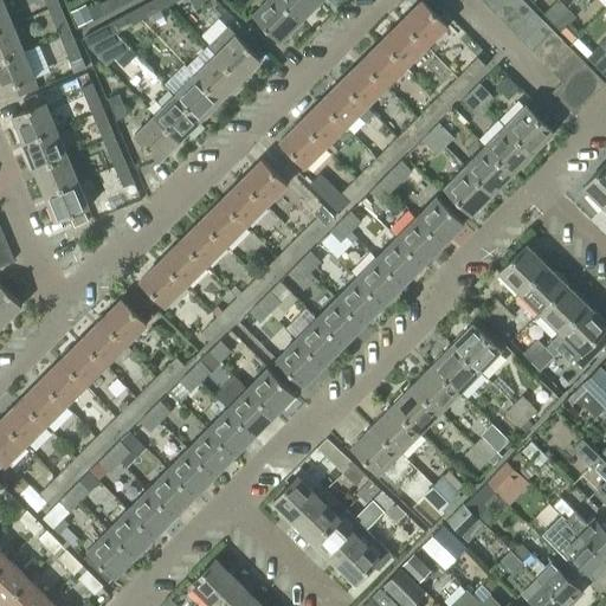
[(0,0),(0,27),(13,23),(2,0),(0,0)]
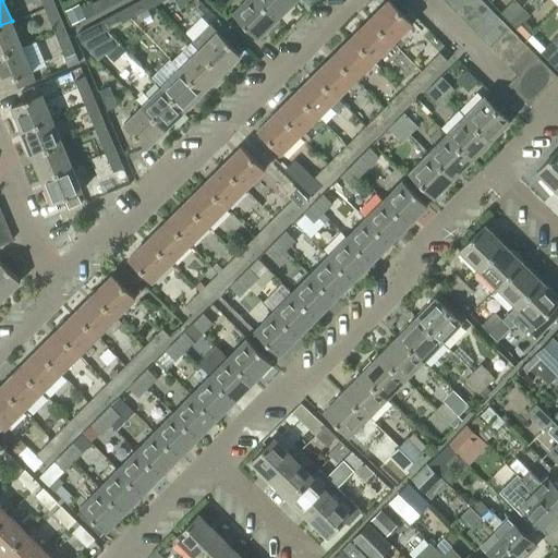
[(95,0),(81,8),(86,19),(105,9),(100,0),(95,0)]
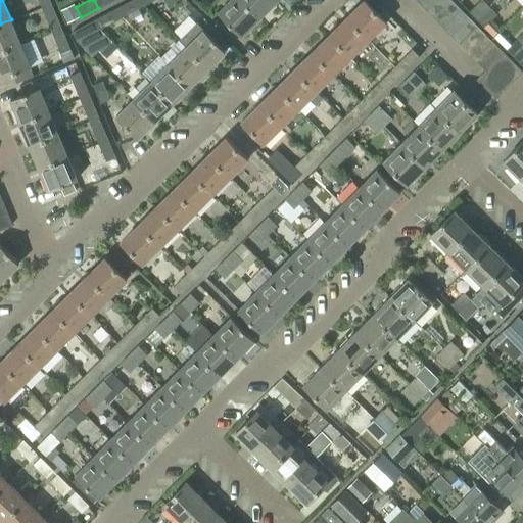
[(122,17),(144,5),(141,0),(130,0),(116,7),(122,17)]
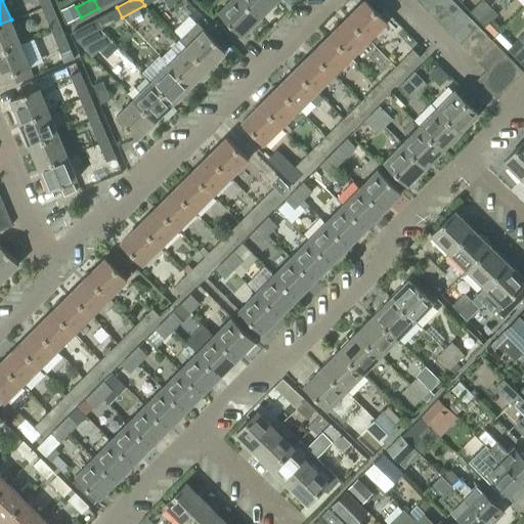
[(242,35),(259,17),(241,0),(229,0),(218,11),(242,35)]
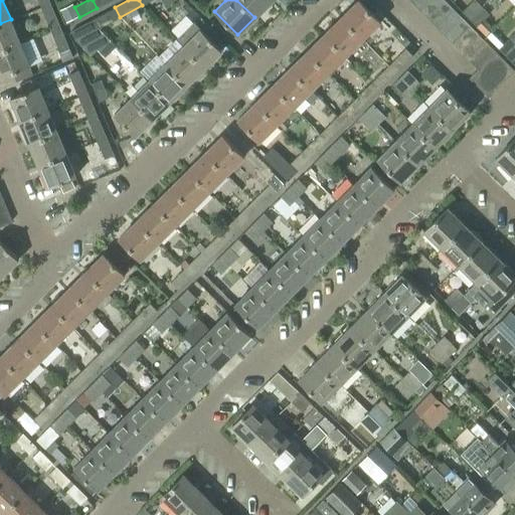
[(236,0),(254,17),(272,0),(271,0),(236,0)]
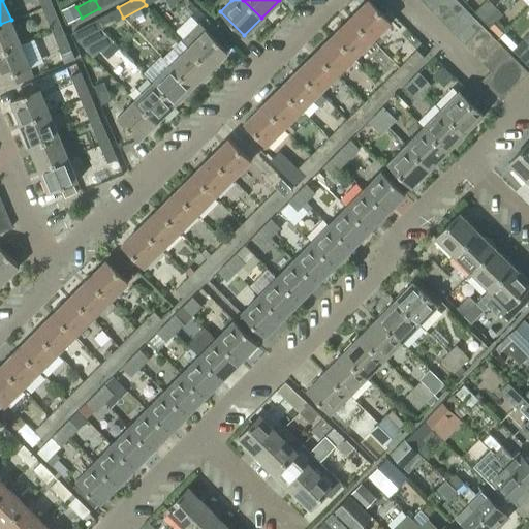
[(371,39),(390,21),(368,0),(367,0),(349,18),(371,39)]
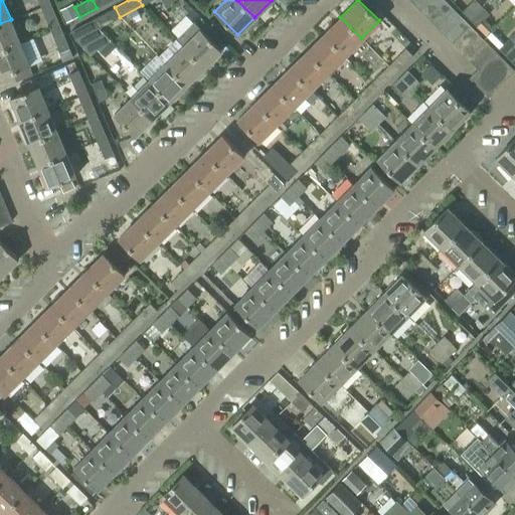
[(409,0),(418,8),(426,0),(409,0)]
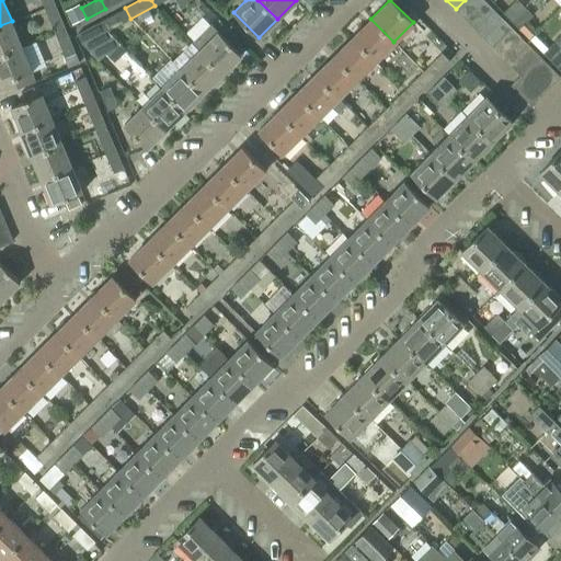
[(466,19),(484,0),(483,0),(465,0),(456,9),(466,19)]
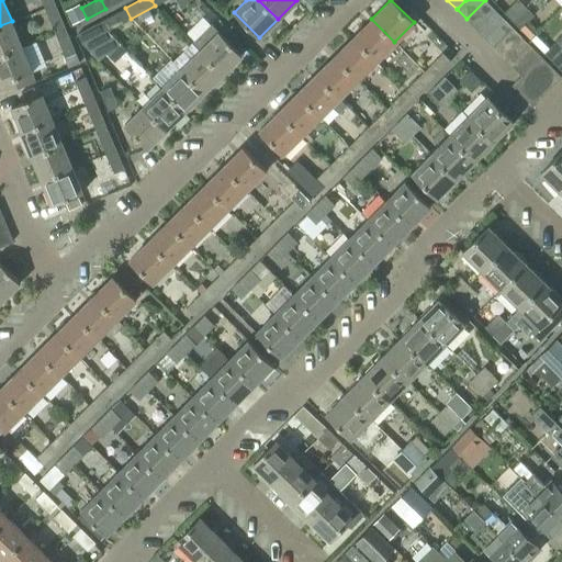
[(495,10),(485,0),(467,19),(475,29),(495,10)]
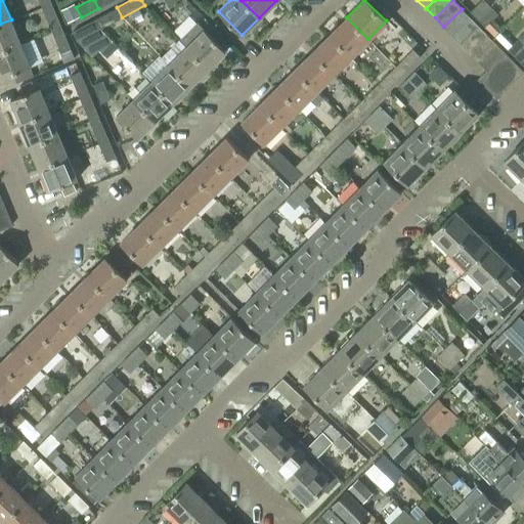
[(476,17),(489,5),(483,0),(481,0),(470,11),(476,17)]
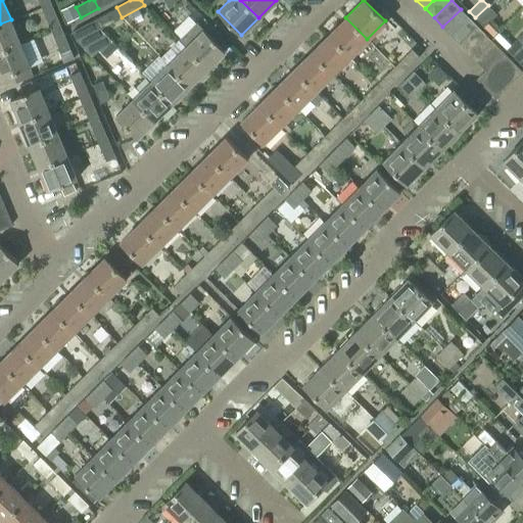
[(51,31),(61,26),(51,3),(41,7),(51,31)]
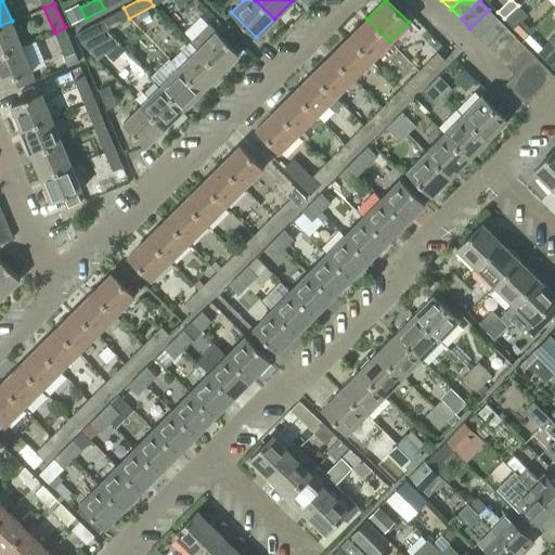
[(518,5),(504,18),(514,28),(527,14),(518,5)]
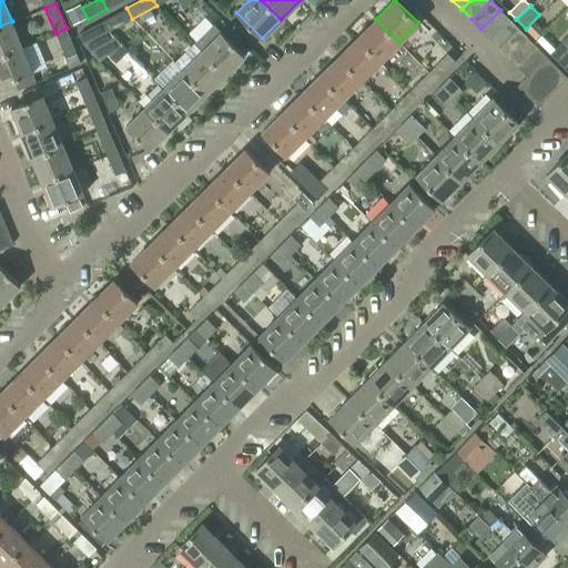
[(108,31),(132,19),(127,8),(102,21),(108,31)]
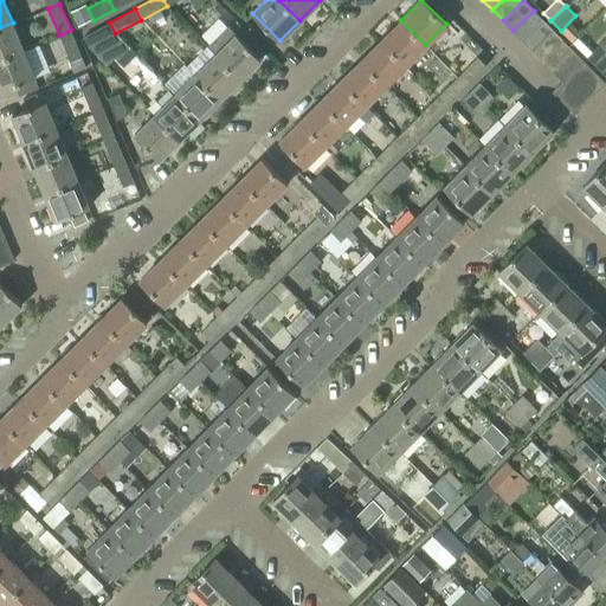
[(523,42),(543,20),(534,11),(513,31),(523,42)]
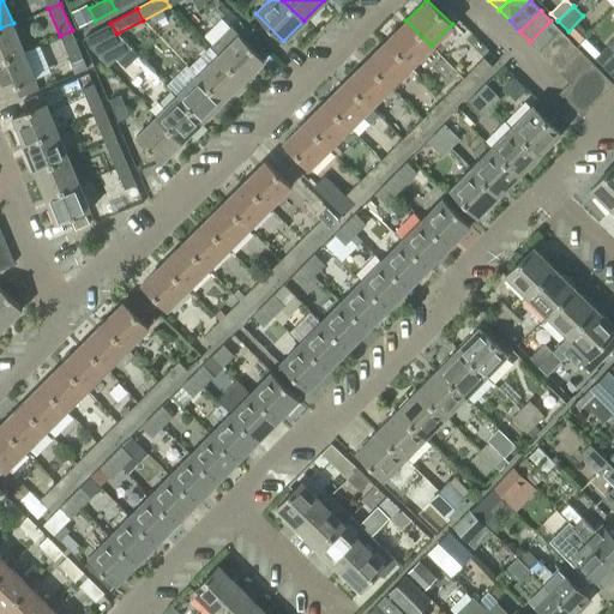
[(410,66),(431,46),(405,20),(385,41),(410,66)]
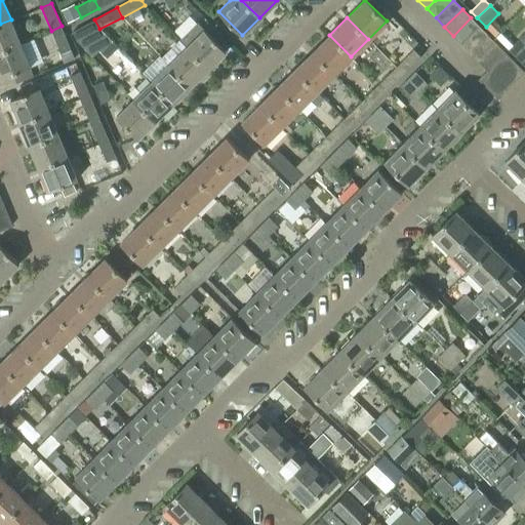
[(479,27),(471,18),(471,17),(453,36),(461,44),(479,27)]
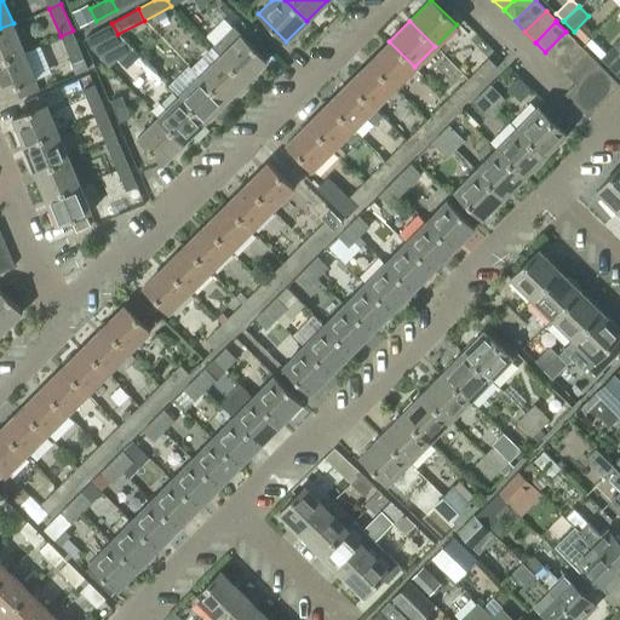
[(0,59),(24,51),(13,23),(0,28),(0,59)]
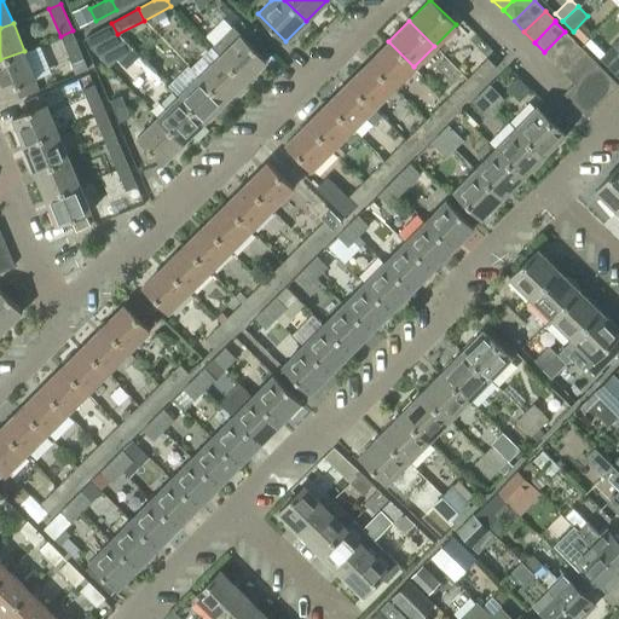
[(91,48),(117,34),(111,23),(85,36),(91,48)]
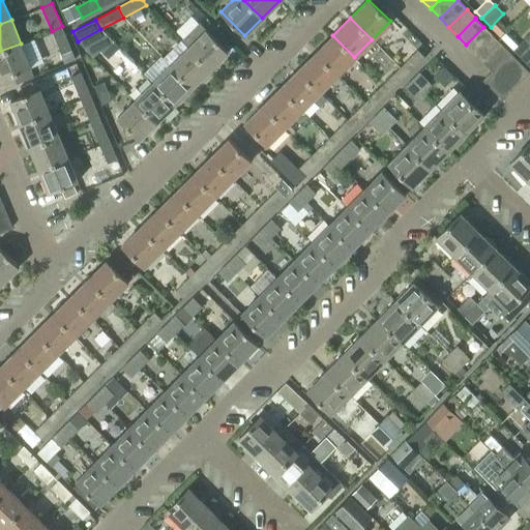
[(228,52),(219,43),(226,37),(212,24),(206,29),(187,48),(209,69),(228,52)]
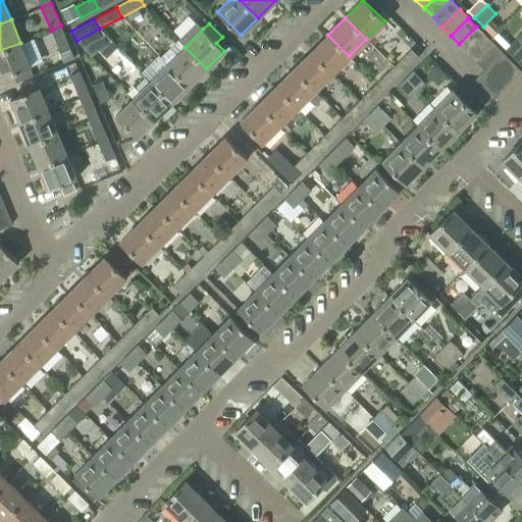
[(60,53),(70,49),(61,25),(51,31),(55,40),(50,42),(52,48),(57,46),(60,53)]
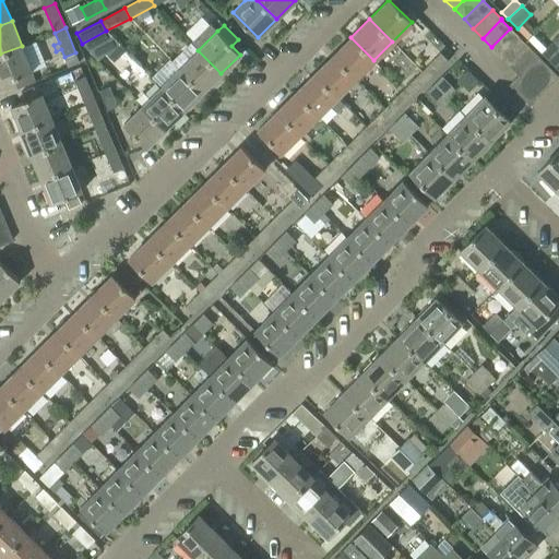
[(500,56),(520,37),(510,28),(491,47),(500,56)]
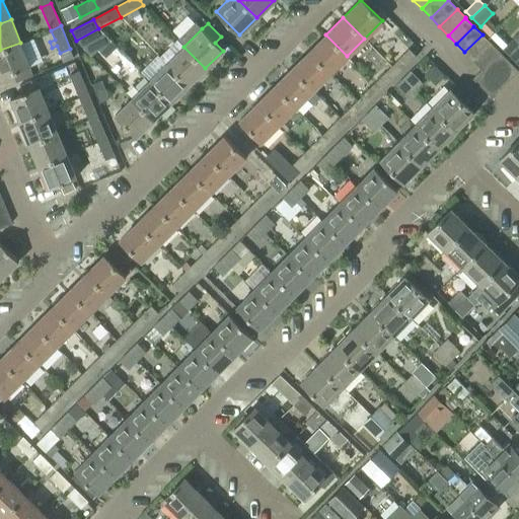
[(329,73),(347,56),(325,34),(308,52),(329,73)]
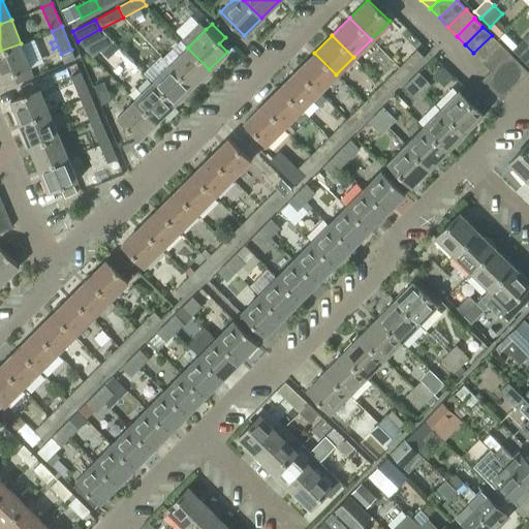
[(483,61),(500,44),(492,35),(473,53),(483,61)]
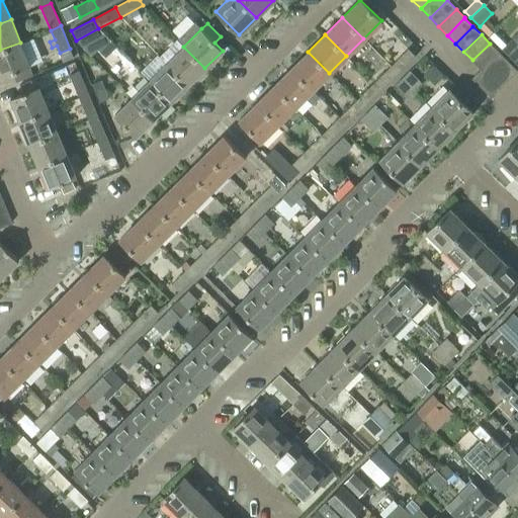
[(97,49),(104,56),(113,47),(106,38),(97,49)]
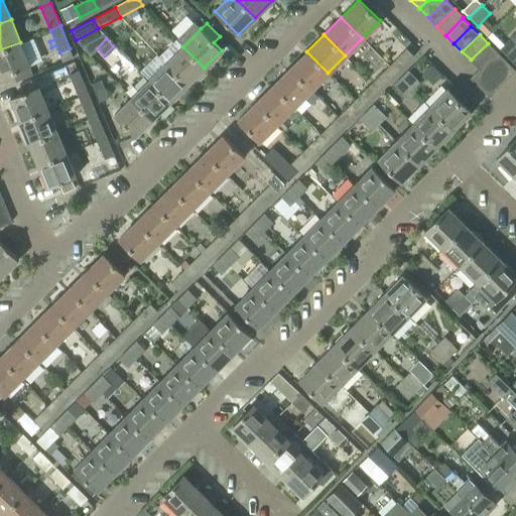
[(414,55),(413,54),(418,49),(409,40),(403,46),(406,48),(389,66),(396,73),(414,55)]
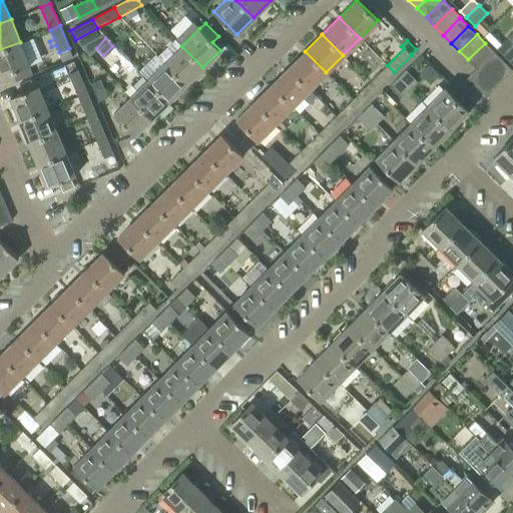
[(512,48),(505,40),(497,48),(512,63),(512,48)]
